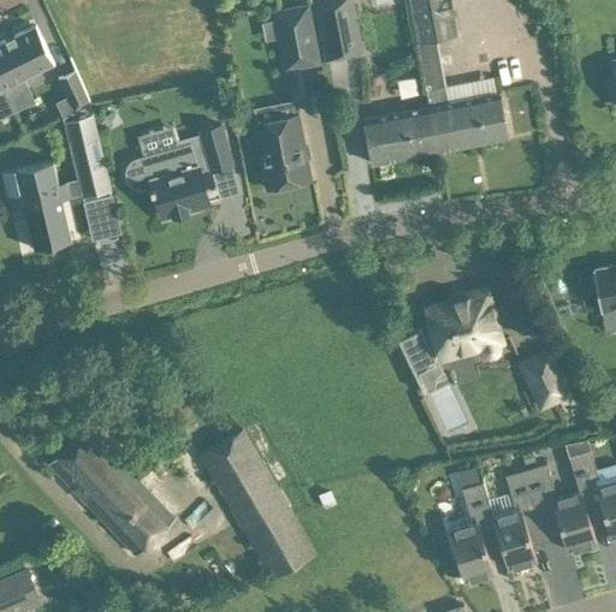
[(353,0),(330,0),(313,4),(325,65),(365,58),(356,15),(353,0)]
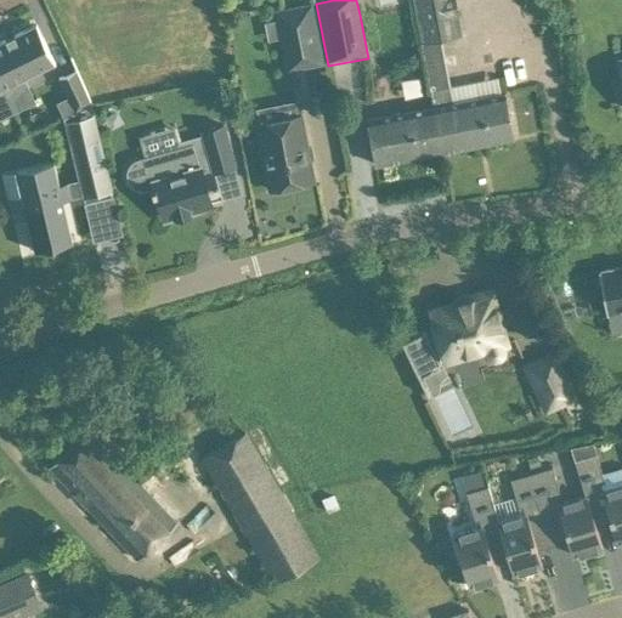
[(454,0),(413,0),(423,46),(424,46),(441,43),(446,41),(461,39),(457,18),(458,17),(454,0)]
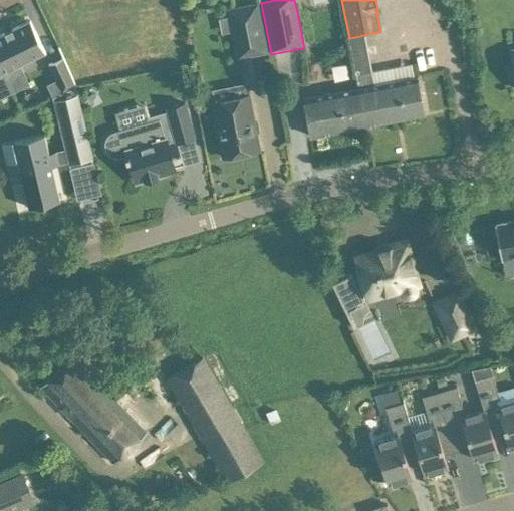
[(267,56),(258,6),(227,12),(237,62),(267,56)]
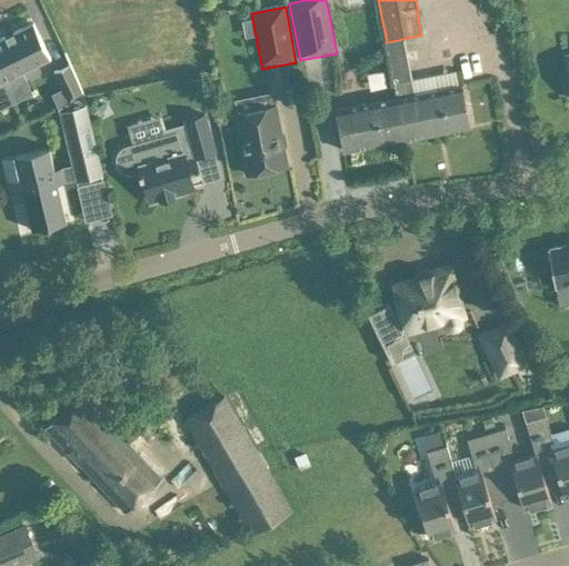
[(0,78),(12,105),(13,105),(6,89),(25,80),(22,76),(51,61),(33,26),(0,41),(0,78)]
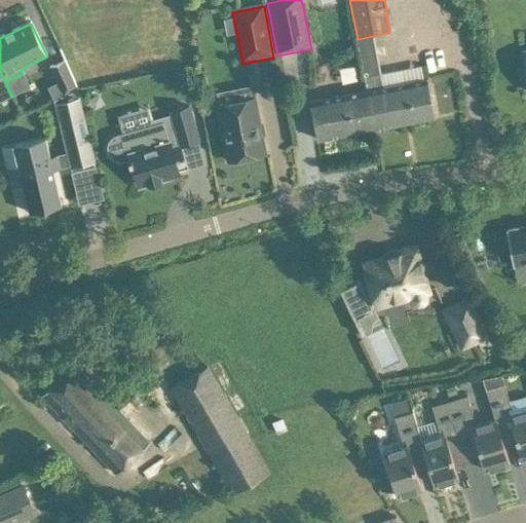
[(59,82),(65,97),(78,90),(64,61),(47,69),(54,84),(59,82)]
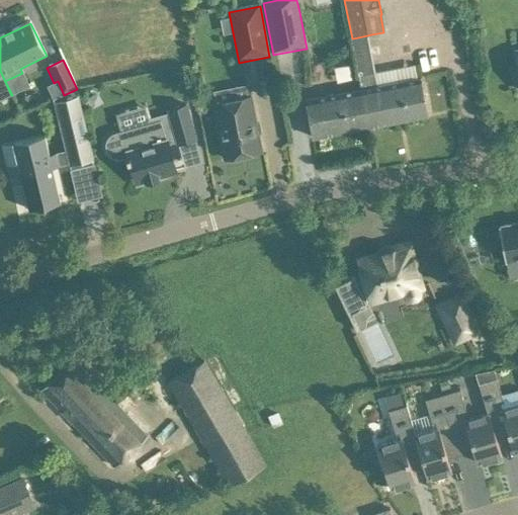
[(11,95),(0,71),(0,83),(4,81),(11,96),(11,95)]
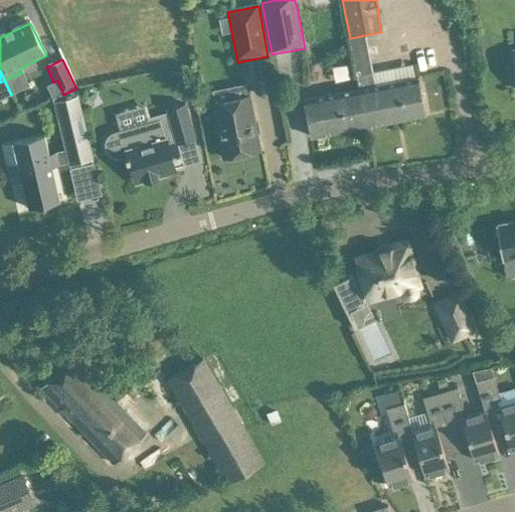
[(375,88),(373,74),(356,77),(358,91),(303,101),(307,119),(311,139),(368,128),(425,117),(421,97),(418,79),(395,83),(375,88)]
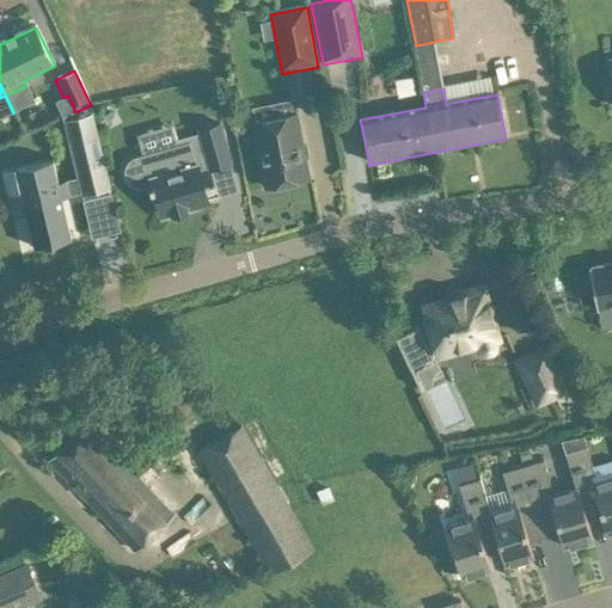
[(81,198),(111,191),(91,106),(90,106),(92,116),(63,122),(78,180),(59,185),(53,161),(14,171),(34,250),(36,250),(32,238),(67,229),(69,241),(72,240),(62,201),(81,196),(81,198)]
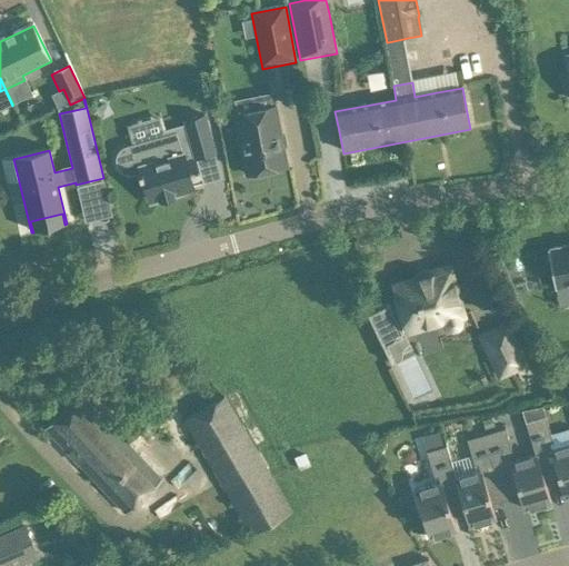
[(268,172),(287,169),(275,108),(236,116),(240,141),(243,156),(247,177),(255,176),(257,177),(266,175),(268,172)]
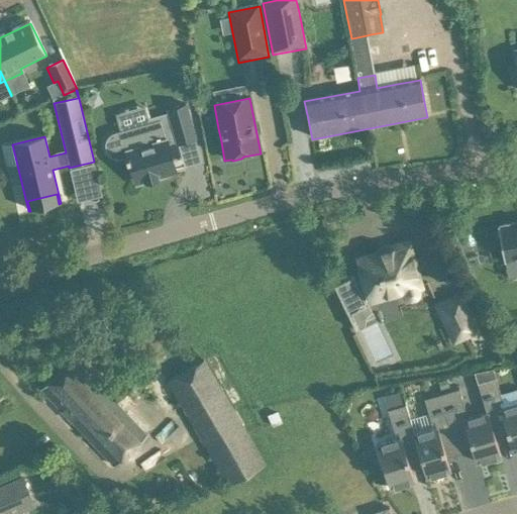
[(178,145),(195,140),(186,106),(169,111),(171,119),(111,136),(109,137),(106,139),(105,142),(104,145),(104,148),(104,151),(105,155),(107,158),(110,160),(113,161),(116,161),(119,161),(126,159),(127,164),(130,163),(132,172),(133,172),(136,184),(145,182),(145,184),(159,181),(158,178),(167,176),(165,168),(173,166),(172,161),(173,161),(170,151),(168,146),(178,143),(178,145)]
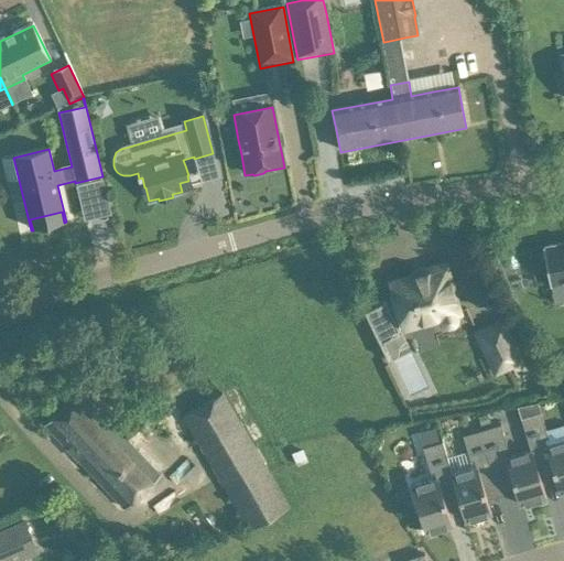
[(563,245),(543,249),(550,288),(563,284),(563,245)]
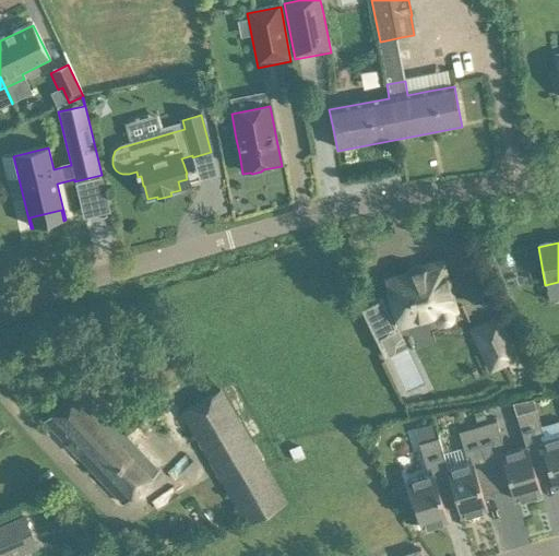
[(454,311),(441,263),(421,269),(411,272),(409,272),(411,275),(388,282),(393,303),(384,305),(382,302),(361,311),(375,339),(395,328),(394,324),(399,323),(400,327),(402,327),(401,323),(432,315),(433,317),(436,317),(437,321),(440,324),(444,327),(450,326),(453,321),(453,317),(452,311),(454,311)]
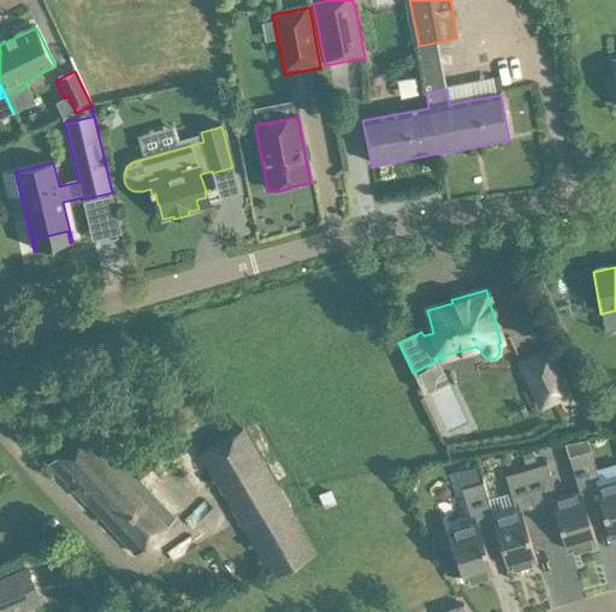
[(542,409),(569,396),(549,352),(521,366),(542,409)]
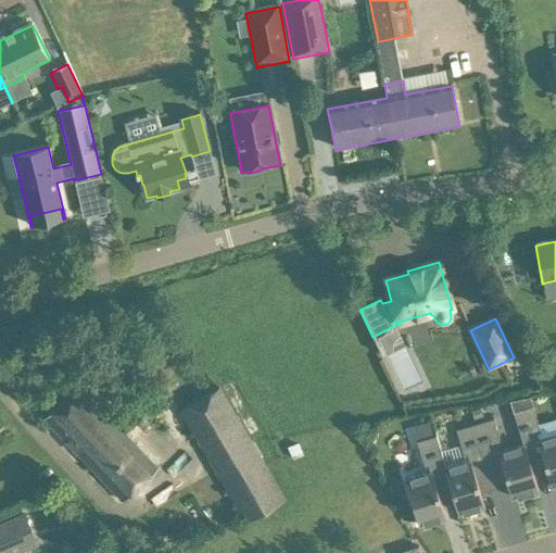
[(123,504),(159,470),(78,387),(45,419),(123,504)]
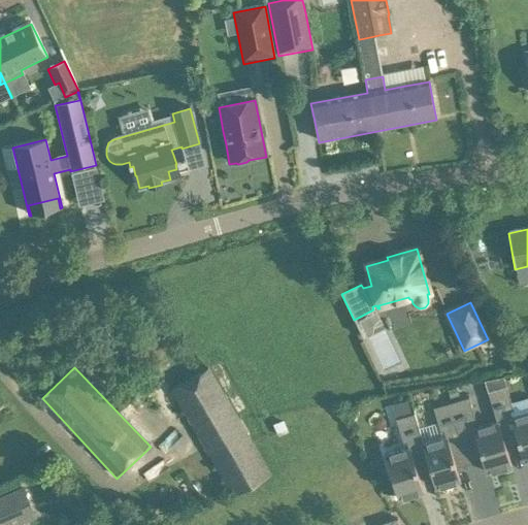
[(234,498),(254,487),(271,477),(208,370),(171,392),(234,498)]
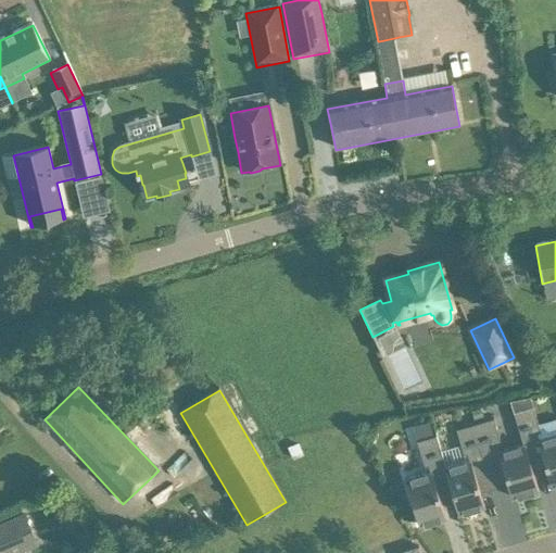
[(541,434),(533,409),(530,400),(510,403),(514,414),(523,447),(525,447),(534,479),(547,475),(550,484),(551,486),(551,488),(554,487),(555,486),(555,437),(539,442),(538,435),(541,434)]
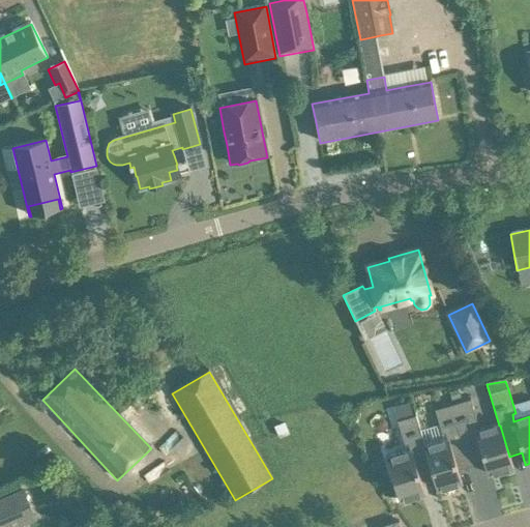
[(452,405),(462,403),(459,393),(450,396),(452,405)]
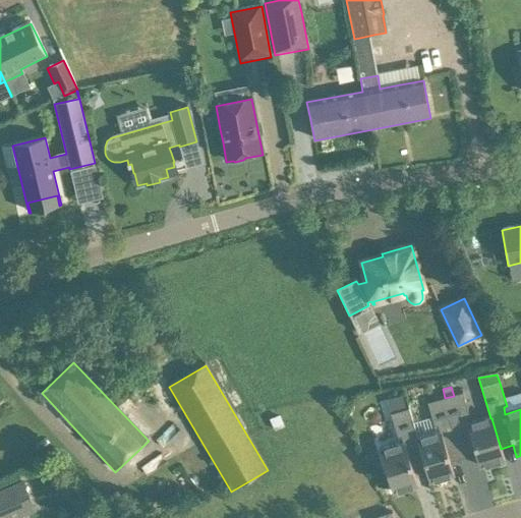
[(504,461),(501,449),(491,418),(490,418),(468,424),(466,418),(470,417),(463,394),(445,399),(463,460),(476,456),(478,464),(479,467),(488,465),(504,461)]
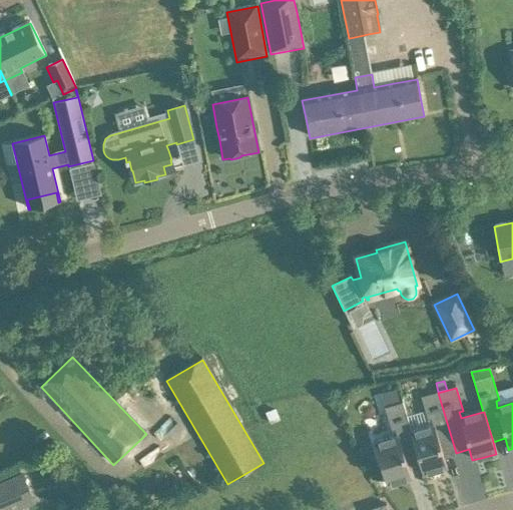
[(403,404),(400,404),(396,391),(381,396),(385,409),(392,432),(395,431),(397,437),(374,444),(387,486),(402,481),(408,480),(411,479),(410,478),(410,475),(407,467),(419,463),(410,433),(411,433),(403,404)]
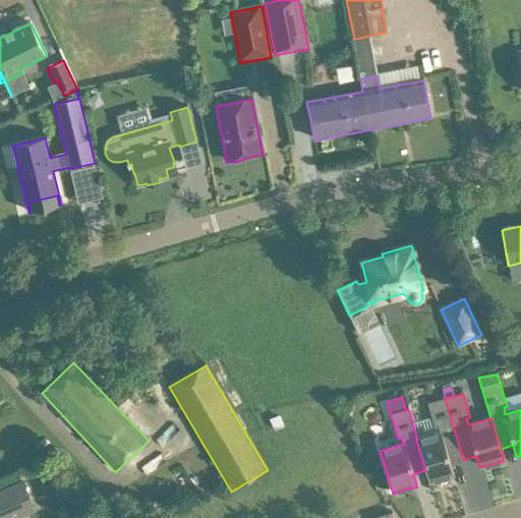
[(463,460),(445,399),(427,404),(435,427),(438,426),(440,434),(417,440),(416,440),(425,470),(428,482),(445,478),(454,475),(453,472),(450,463),(463,460)]
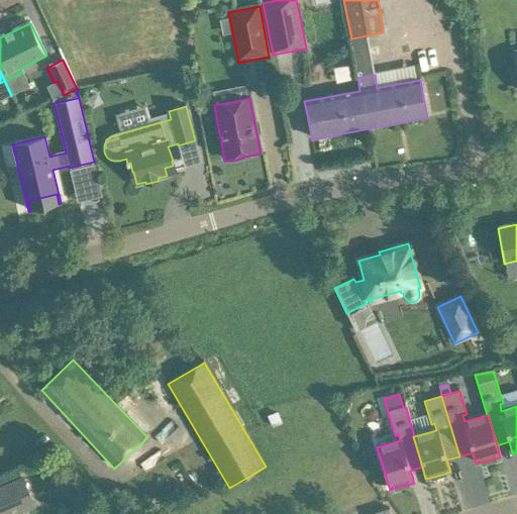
[(25,513),(34,509),(22,481),(0,490),(0,513),(25,513)]
